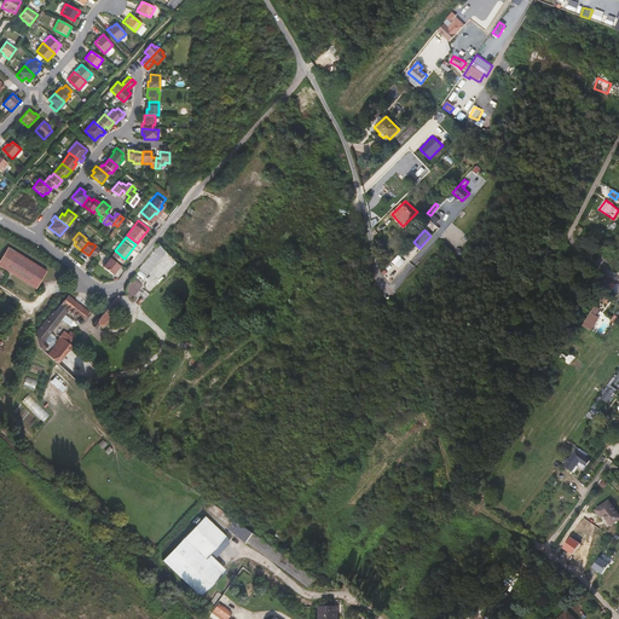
[(142,270),(149,275),(163,258),(165,259),(169,252),(162,244),(142,270)]
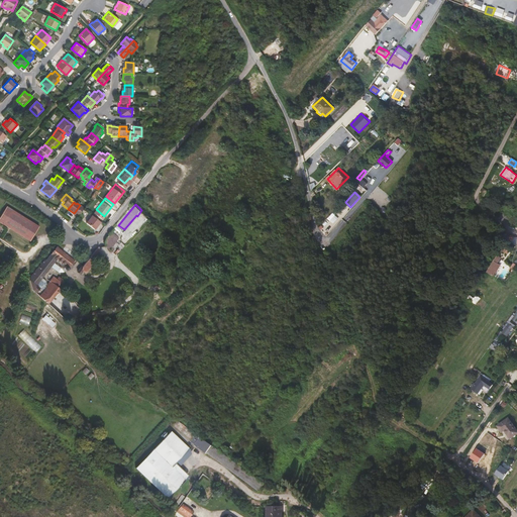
[(7,206),(0,217),(0,222),(30,241),(39,226),(7,206)]
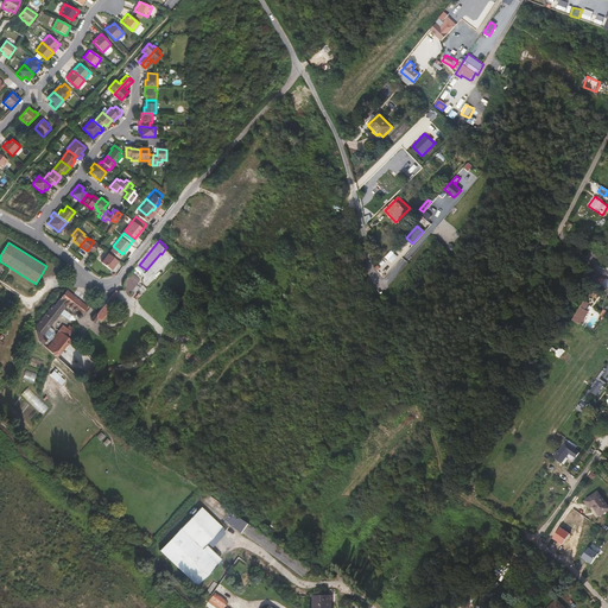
[(128,257),(134,249),(132,246),(125,253),(128,257)]
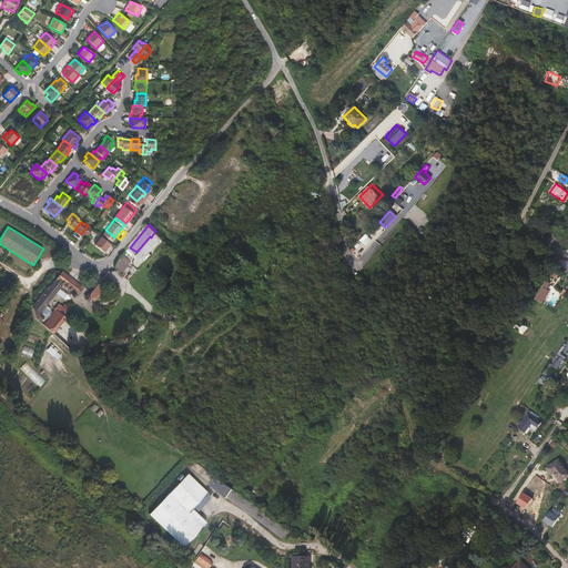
[(112,240),(103,232),(97,241),(105,247),(112,240)]
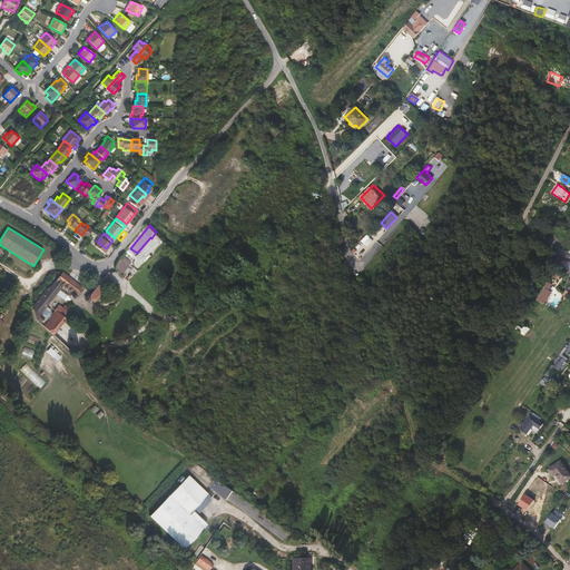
[(133,263),(125,256),(118,264),(118,272),(121,275),(133,263)]
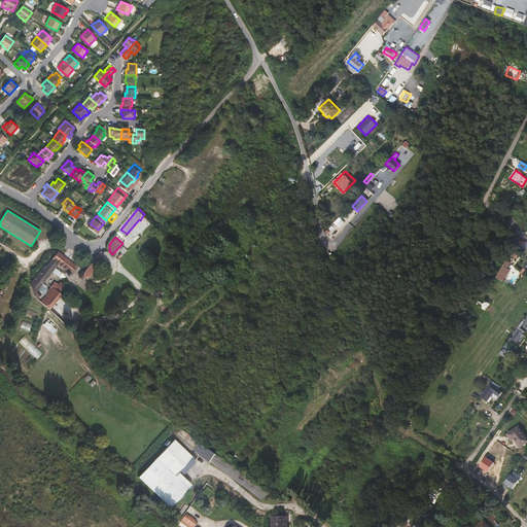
[(37,291),(53,272),(59,264),(68,271),(67,272),(66,273),(66,274),(67,275),(67,276),(68,276),(69,276),(70,276),(71,275),(71,274),(71,273),(70,272),(75,266),(58,252),(39,276),(31,286),(36,290),(37,291)]
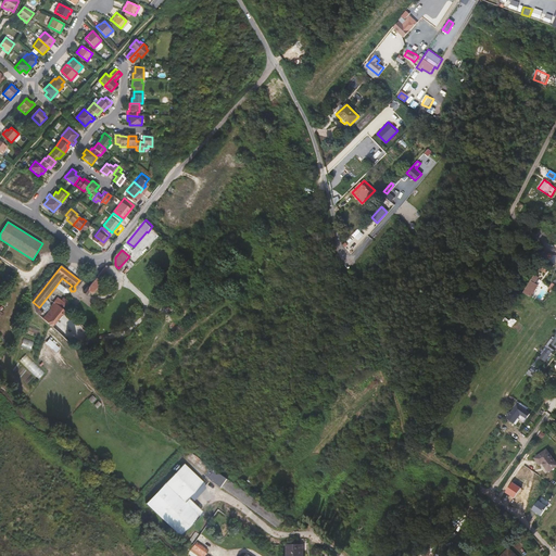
[(100,279),(96,273),(88,282),(95,287),(100,279)]
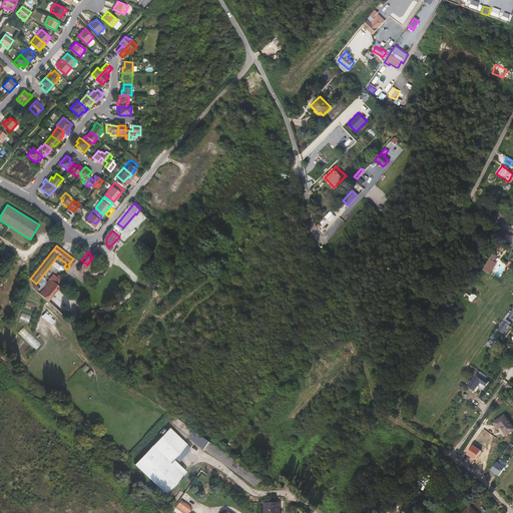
[(64,271),(65,269),(65,268),(64,267),(64,266),(65,265),(66,264),(57,257),(51,265),(58,271),(64,271)]
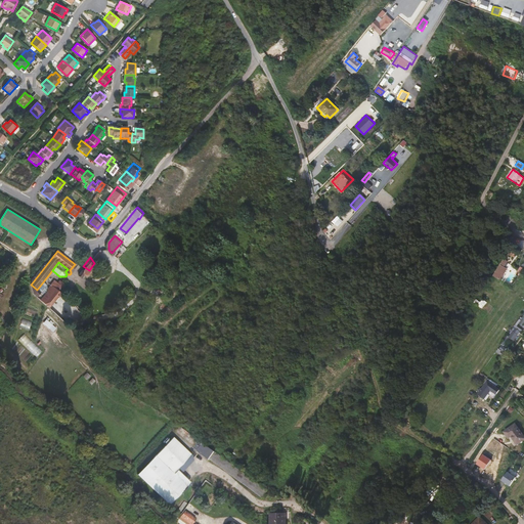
[(505,267),(501,265),(494,276),(495,277),(501,280),(508,269),(505,267)]
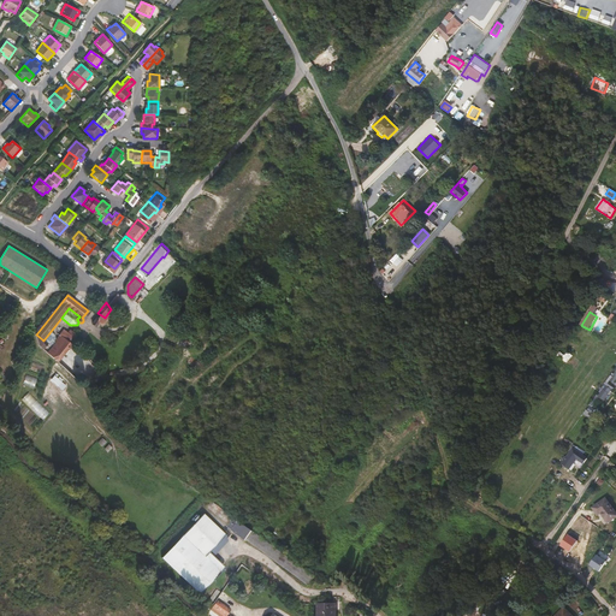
[(98,313),(93,319),(99,325),(105,318),(98,313)]
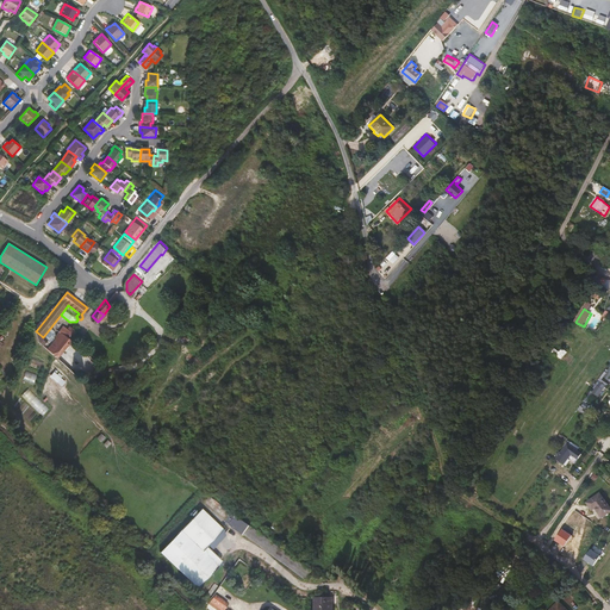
[(56,358),(60,355),(78,332),(73,329),(70,331),(67,329),(63,327),(55,337),(56,338),(48,349),(56,358)]
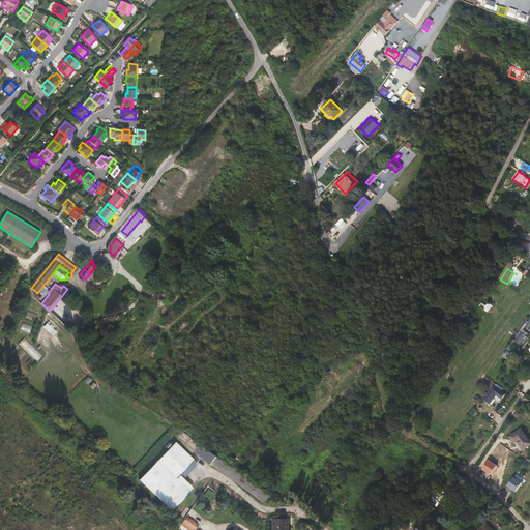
[(529,317),(513,341),(521,345),(529,332),(529,317)]
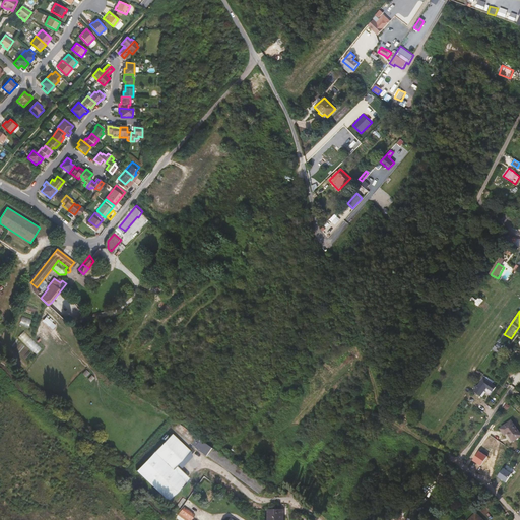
[(28,327),(33,319),(22,315),(19,324),(28,327)]
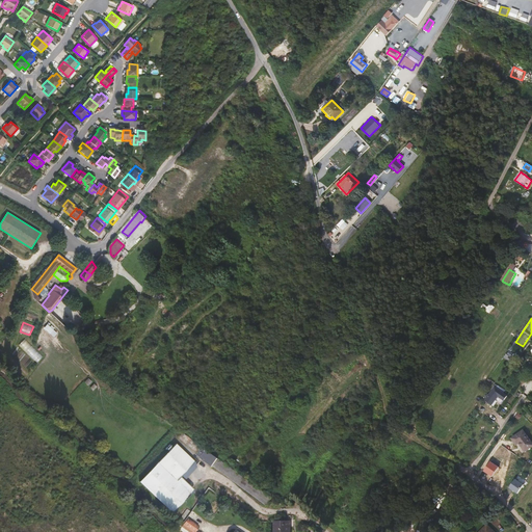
[(44,328),(54,337),(58,333),(47,324),(44,328)]
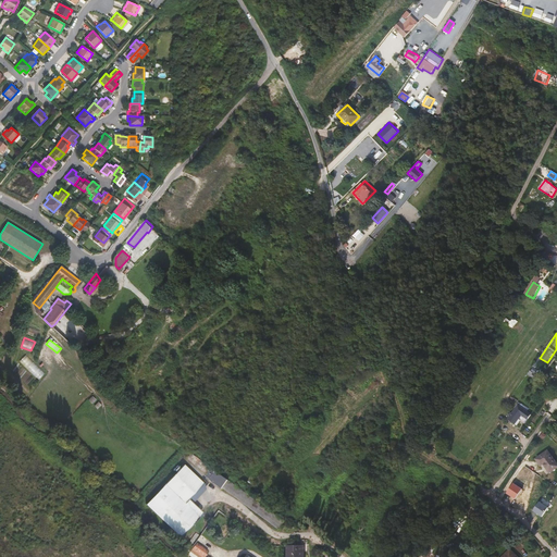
[(39,379),(46,373),(26,355),(21,361),(39,379)]
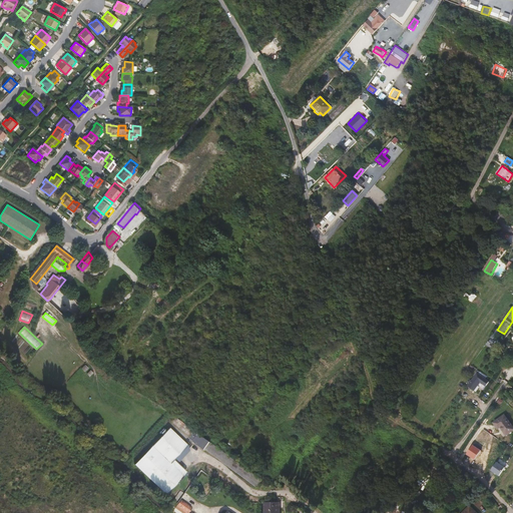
[(489,382),(477,373),(472,381),(470,380),(468,382),(470,384),(468,386),(474,390),(480,382),(486,386),(489,382)]
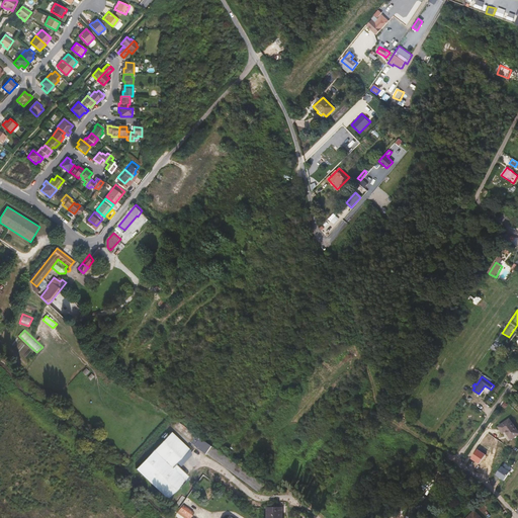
[(179,423),(172,418),(167,425),(192,444),(195,440),(197,437),(179,423)]
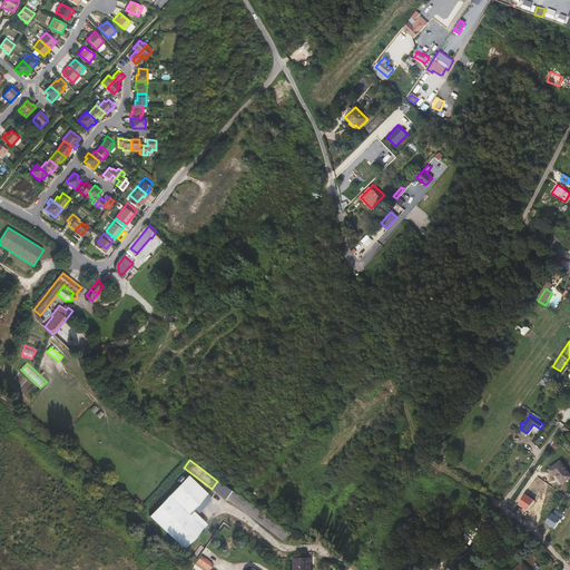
[(569,478),(569,474),(560,461),(548,470),(553,477),(556,474),(562,483),(569,478)]
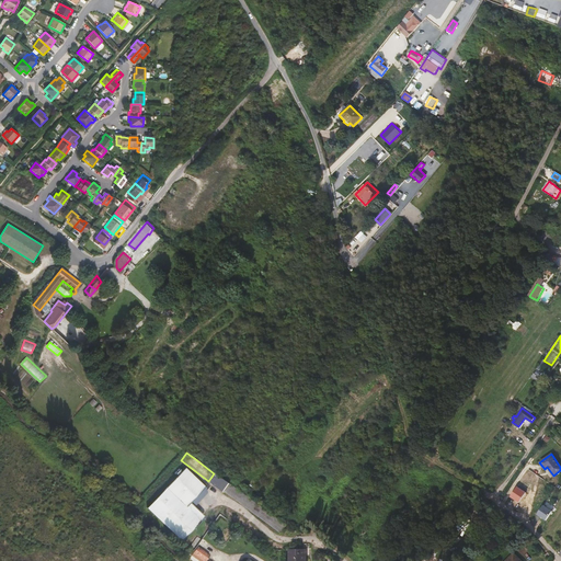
[(150,514),(153,518),(155,523),(156,524),(167,531),(171,527),(173,526),(174,525),(175,525),(171,522),(176,515),(180,518),(206,484),(182,466),(148,512),(150,514)]
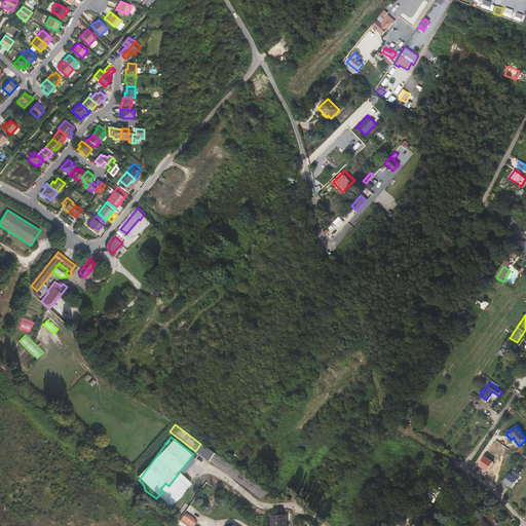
[(198,447),(213,458),(216,454),(210,450),(200,444),(198,447)]
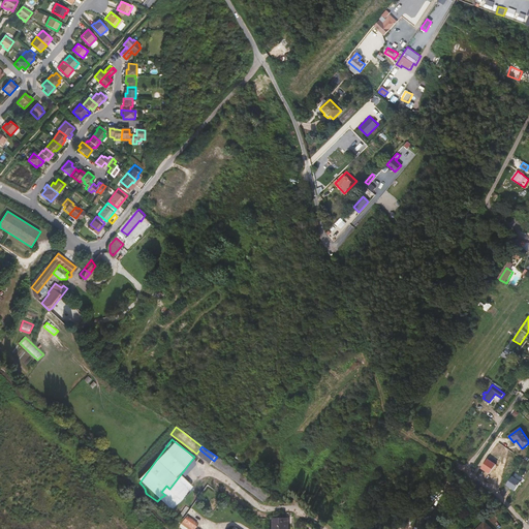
[(263,503),(269,496),(257,488),(247,480),(217,457),(214,461),(211,464),(263,503)]
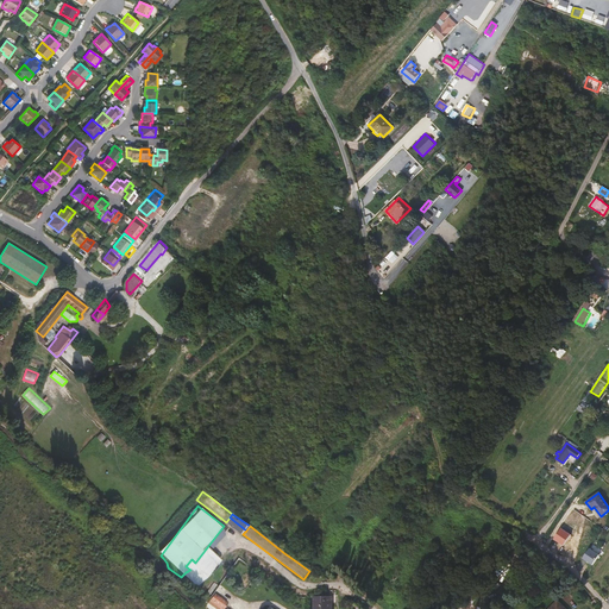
[(538,562),(534,557),(523,566),(528,571),(538,562)]
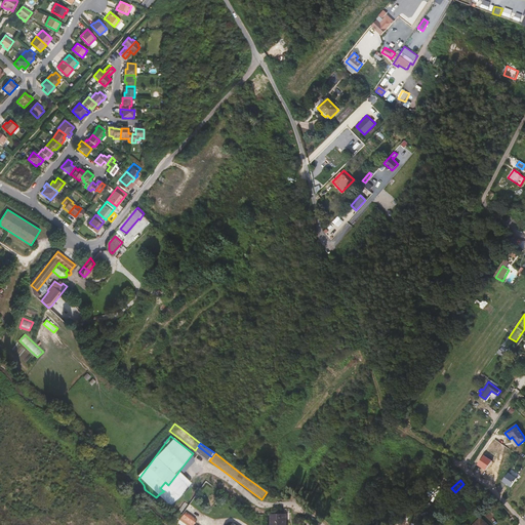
[(165,490),(168,485),(165,482),(160,488),(164,491),(165,490)]
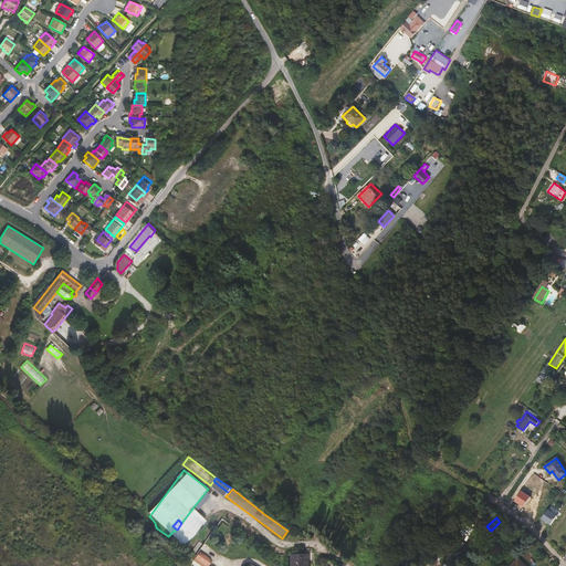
[(195,563),(197,565),(196,565),(206,565),(205,565),(207,562),(197,554),(194,556),(195,563)]
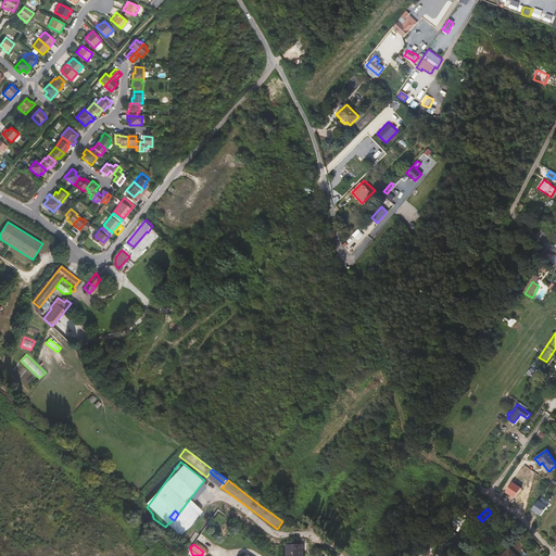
[(290,546),(287,550),(286,555),(302,555),(302,546),(290,546)]
